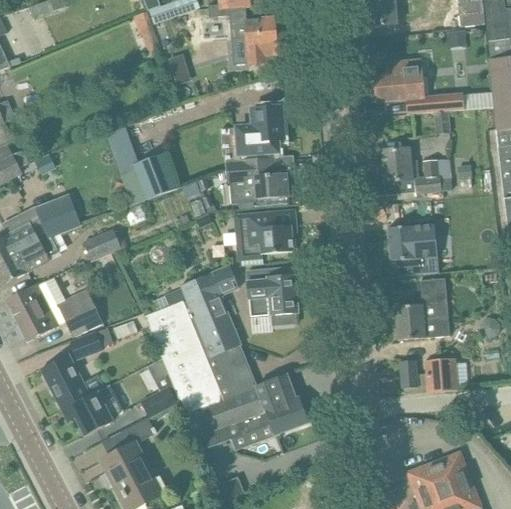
[(45,0),(29,6),(32,18),(66,5),(64,0),(45,0)]
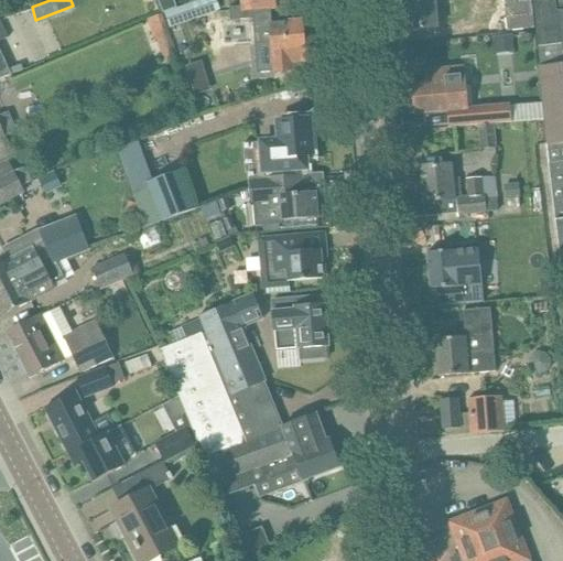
[(158,0),(162,10),(176,6),(174,0),(158,0)]
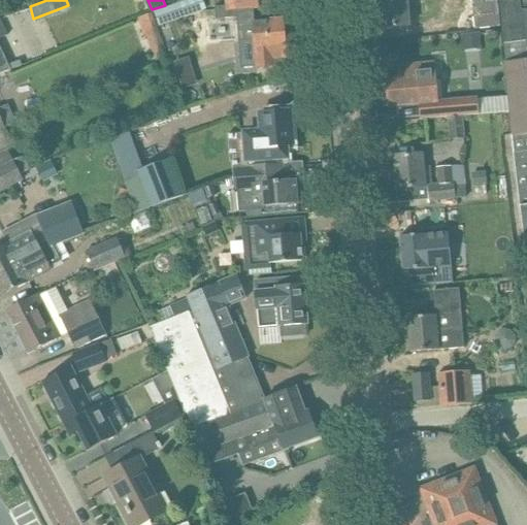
[(165,5),(153,9),(158,23),(185,13),(179,0),(171,0),(171,2),(165,5)]
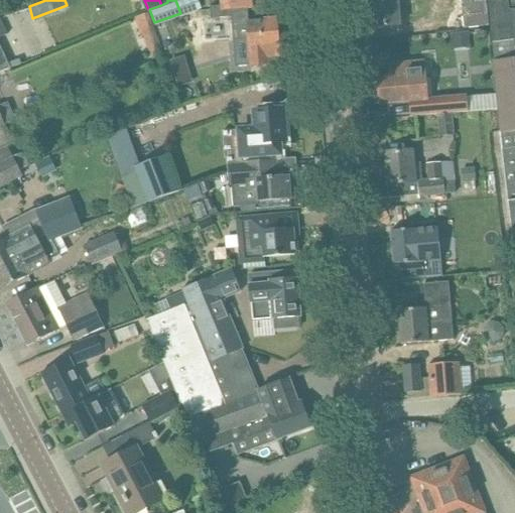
[(219,0),(220,9),(230,8),(232,24),(233,37),(247,36),(248,46),(250,63),(266,61),(265,54),(278,53),(275,18),(255,19),(248,20),(247,5),(251,5),(250,0),(219,0)]
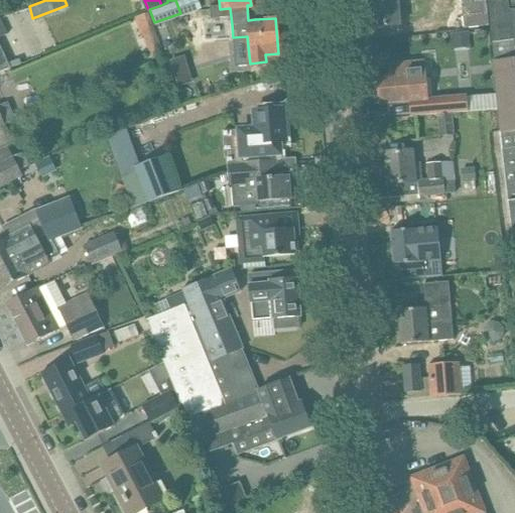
[(352,0),(353,23),(361,23),(361,0),(352,0)]
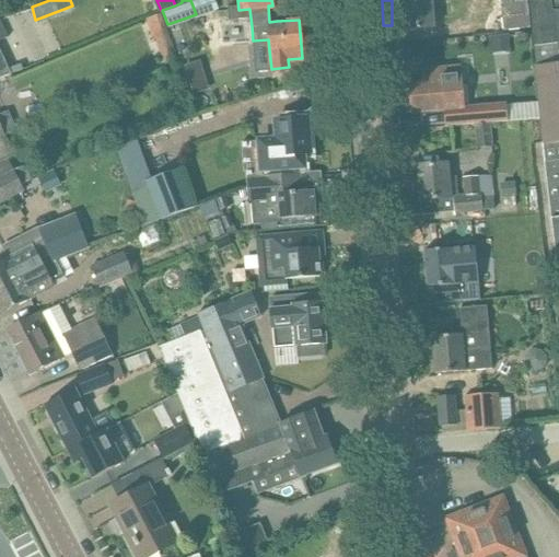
[(400,0),(404,28),(426,27),(429,26),(429,37),(445,36),(444,25),(432,26),(430,0),(400,0)]
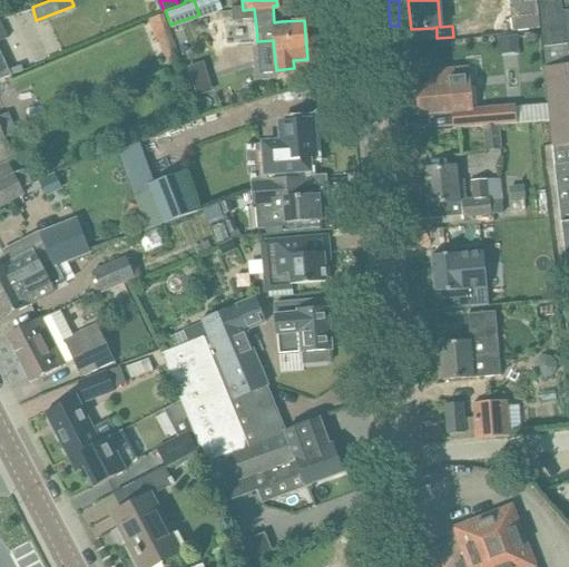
[(540,0),(545,46),(567,42),(568,41),(568,0),(540,0)]
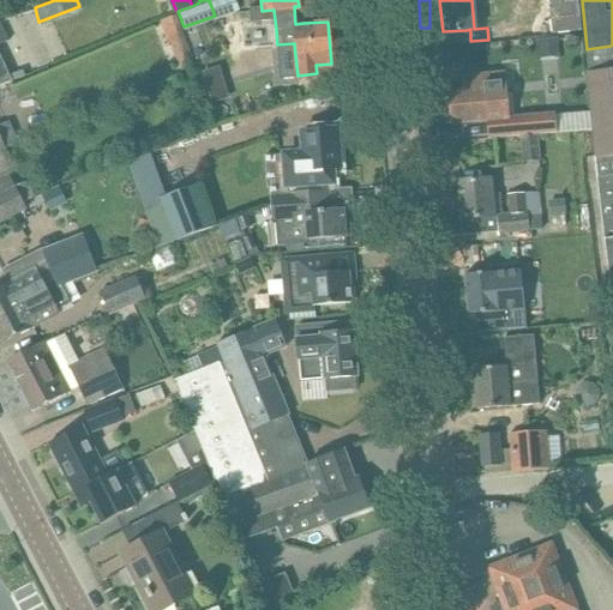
[(176,12),(160,18),(168,43),(170,42),(181,70),(194,64),(176,12)]
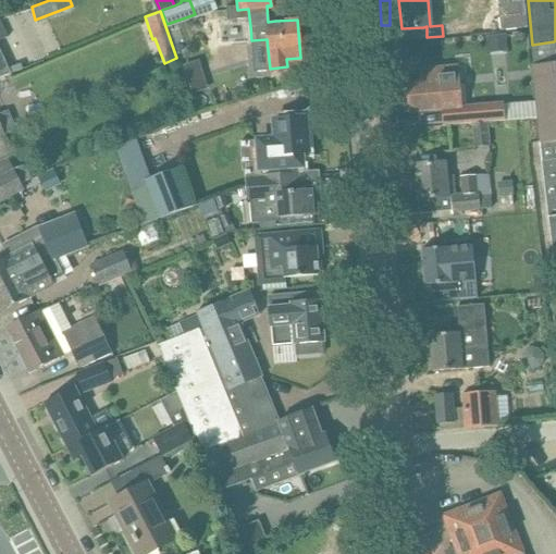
[(0,76),(23,66),(21,61),(8,66),(0,48),(0,76)]
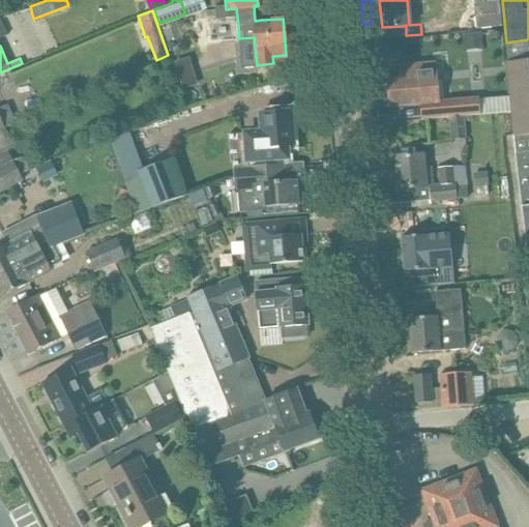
[(187,54),(170,59),(177,86),(194,82),(187,54)]
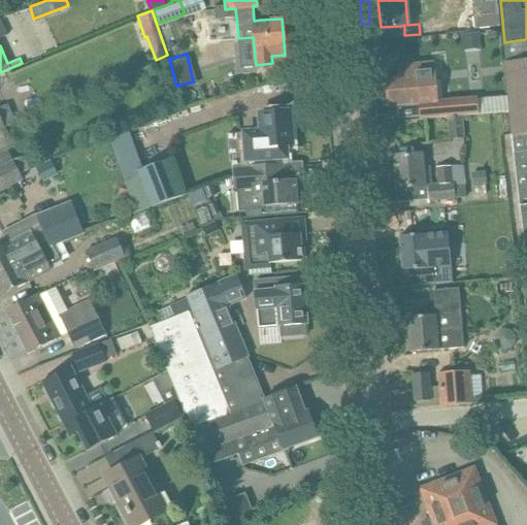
[(526,58),(505,60),(513,133),(526,131),(526,58)]
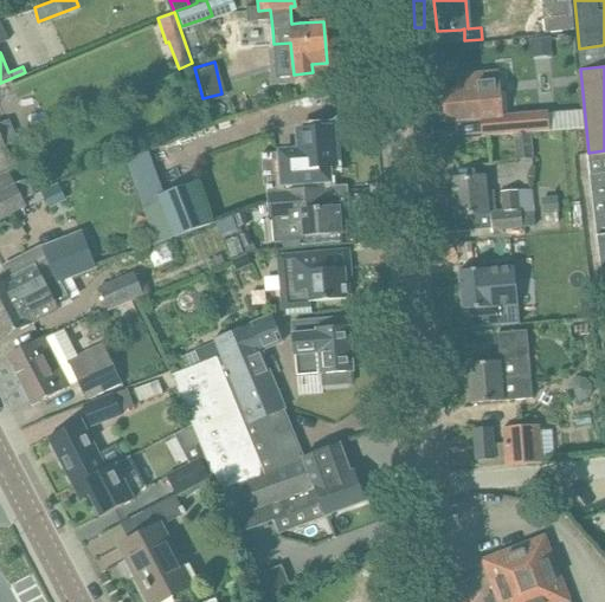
[(443,98),(437,98),(438,114),(444,114),(445,118),(480,116),(484,115),(502,114),(499,69),(478,70),(455,72),(456,86),(442,88),(443,98)]
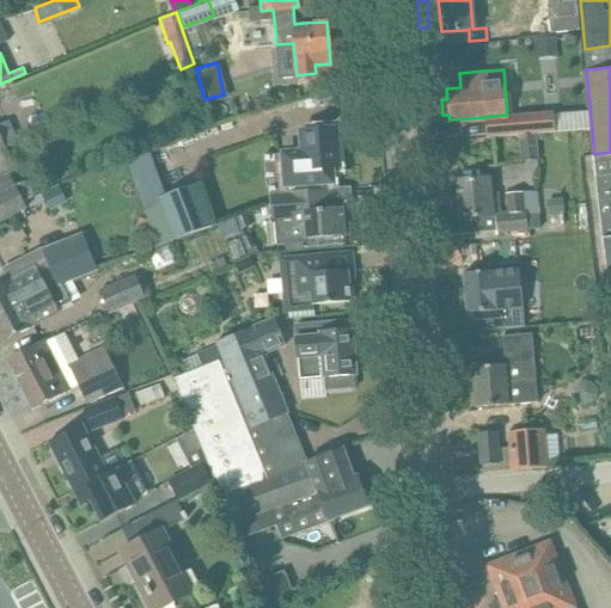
[(553,110),(529,112),(530,131),(535,131),(554,129),(553,110)]
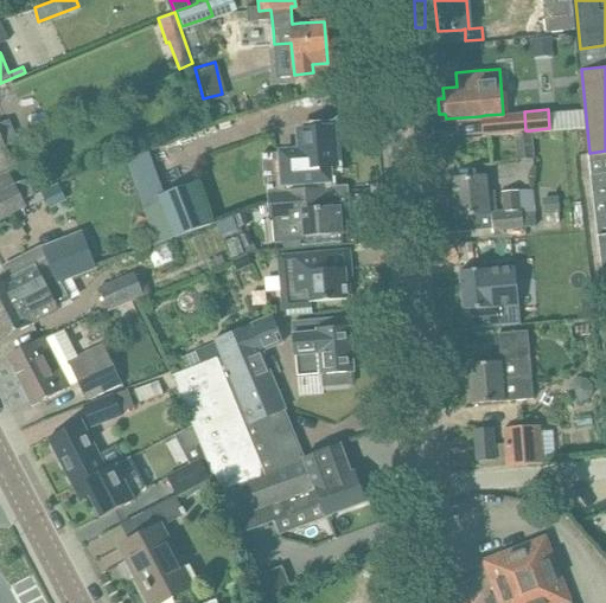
[(0,146),(18,139),(8,117),(0,121),(0,146)]
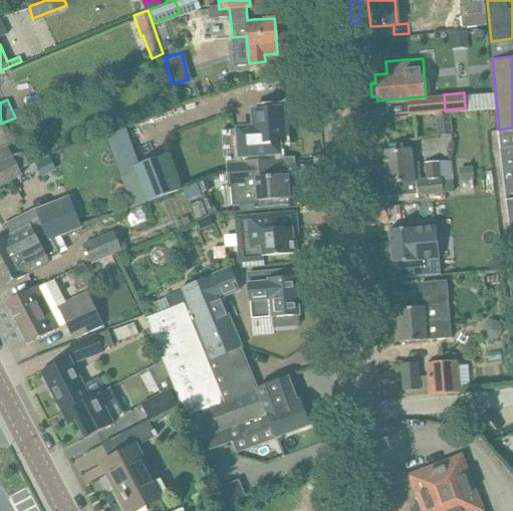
[(253,126),(238,128),(239,142),(240,155),(279,152),(278,139),(283,139),(281,106),(261,108),(252,109),(253,126)]
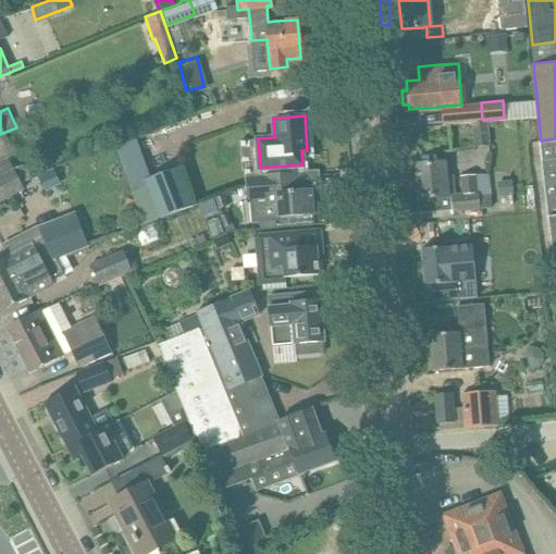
[(482,120),(471,121),(473,144),(489,143),(486,120),(482,120)]
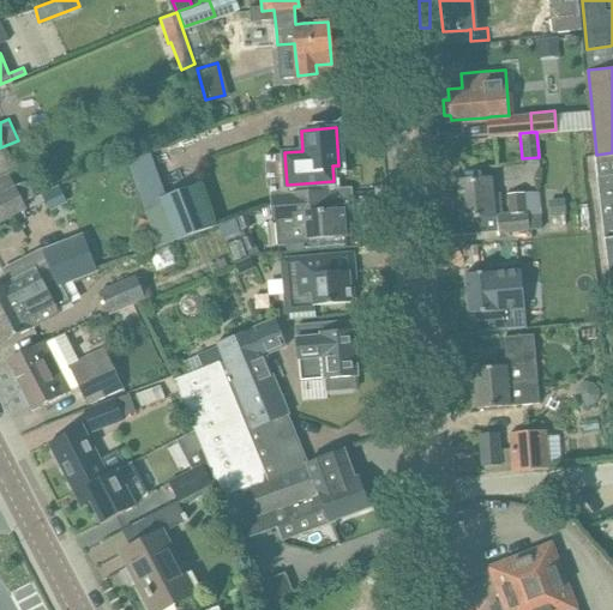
[(612,152),(596,155),(593,155),(602,236),(604,236),(611,287),(612,285),(612,152)]
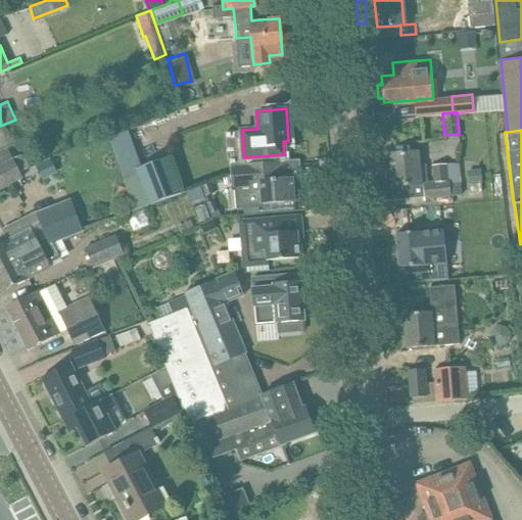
[(0,186),(22,175),(19,170),(29,166),(34,163),(28,150),(22,153),(22,151),(12,156),(6,145),(0,148),(0,186)]
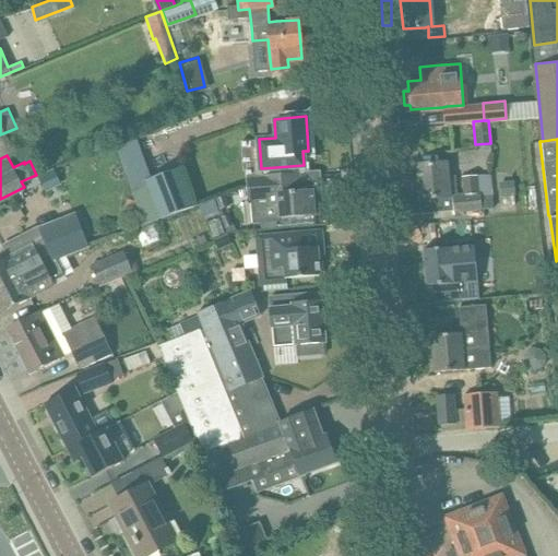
[(437,162),(415,164),(419,212),(453,209),(453,211),(475,209),(481,209),(479,196),(477,196),(475,174),(462,175),(463,193),(454,193),(454,192),(452,174),(446,175),(444,162),(437,162)]
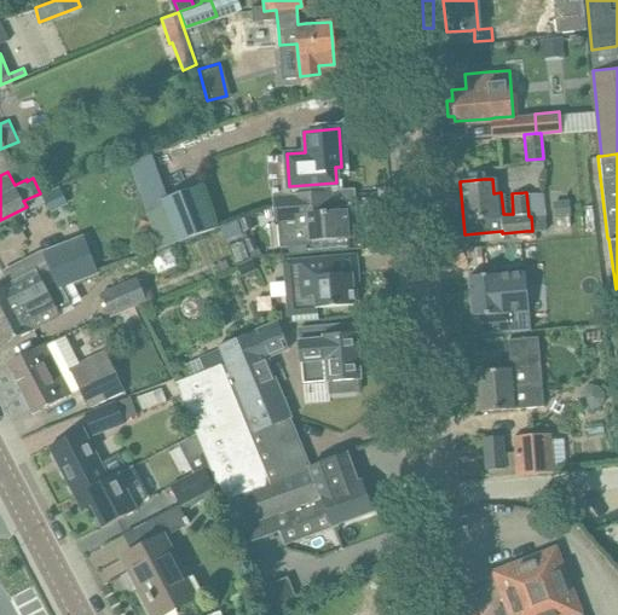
[(162,203),(145,210),(160,247),(215,226),(198,184),(160,198),(162,203)]
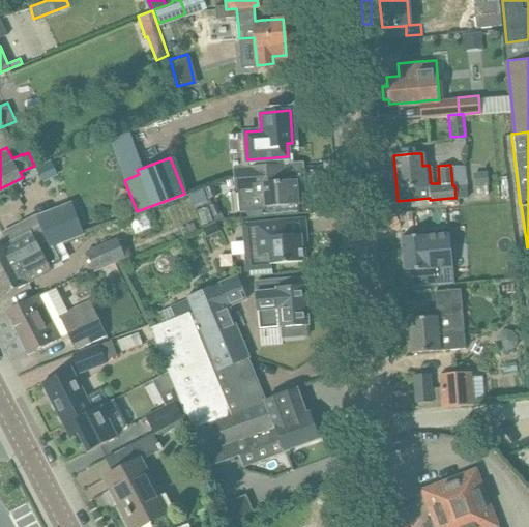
[(246,165),(232,167),(234,189),(237,189),(238,208),(265,206),(281,204),(301,202),(301,197),(297,197),(295,180),(295,178),(284,179),(283,175),(291,174),(290,162),(282,163),(282,162),(261,164),(246,165)]
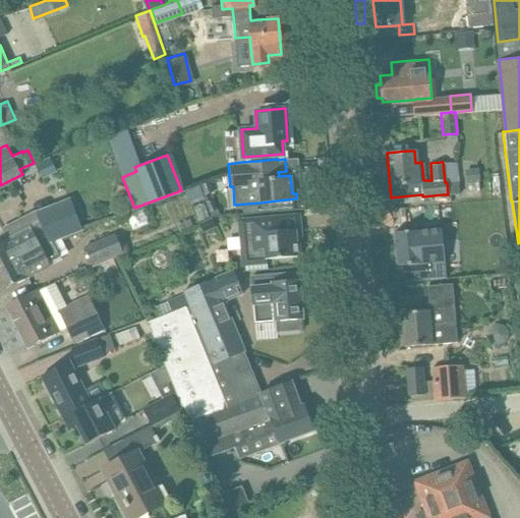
[(209,180),(199,184),(204,193),(213,189),(209,180)]
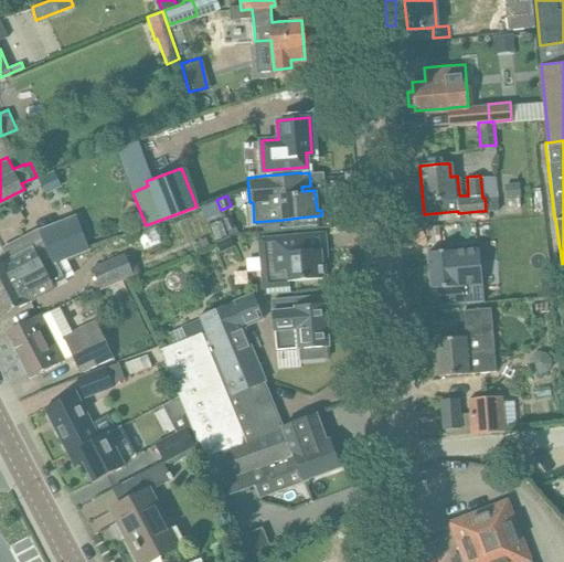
[(76,213),(39,229),(39,231),(42,241),(51,263),(56,261),(66,257),(88,248),(76,213)]
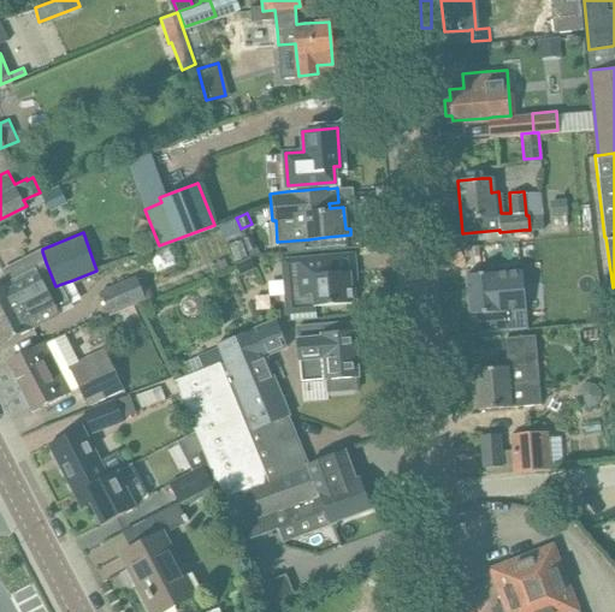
[(293,257),(281,257),(283,295),(284,312),(314,309),(314,304),(315,304),(327,303),(352,301),(349,269),(332,271),(331,254),(307,256),(293,257)]
